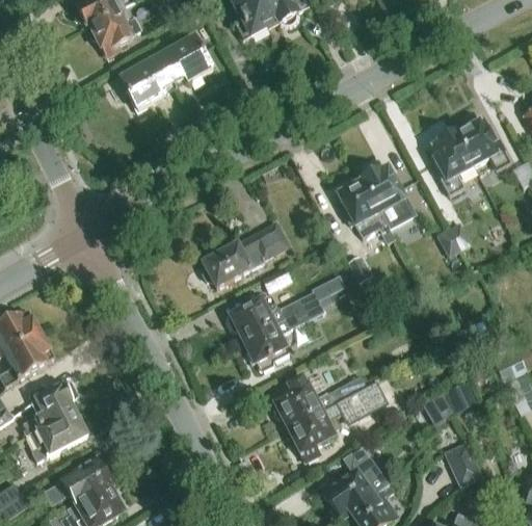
[(76,8),(85,25),(123,6),(118,0),(75,0),(79,7),(76,8)]
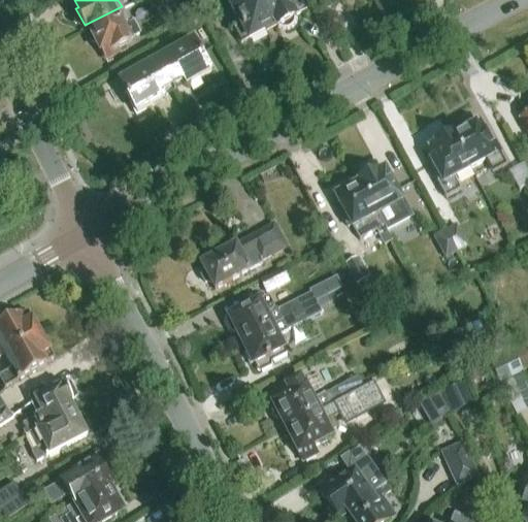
[(231,0),(240,18),(233,22),(241,37),(274,20),(263,0),(231,0)]
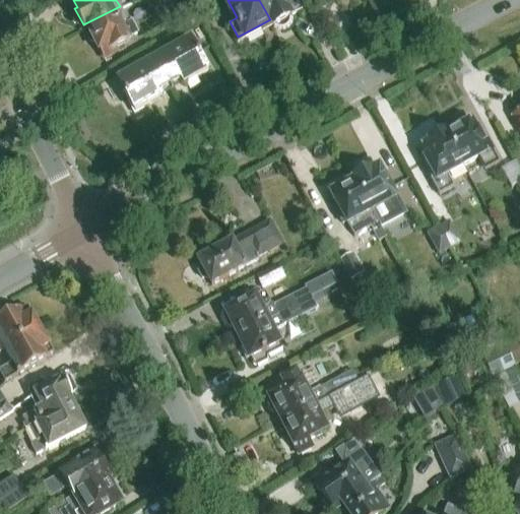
[(259,0),(270,19),(271,19),(273,22),(275,24),(278,25),(280,25),(284,25),(286,24),(288,22),(289,20),(290,18),(290,16),(290,13),(291,12),(290,11),(300,6),(297,0),(259,0)]
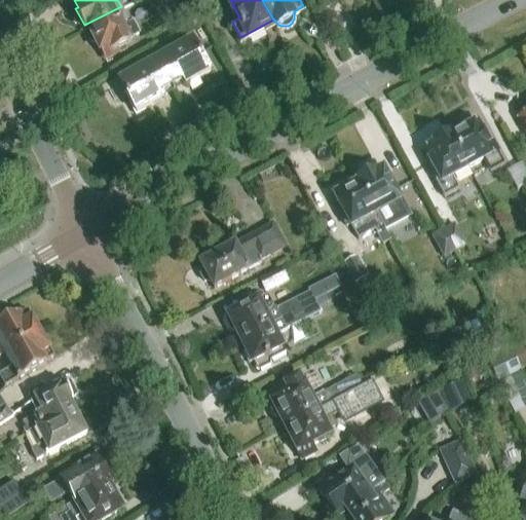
[(126,17),(121,6),(84,25),(90,37),(97,38),(105,57),(119,50),(117,45),(132,39),(128,34),(140,29),(133,14),(126,17)]
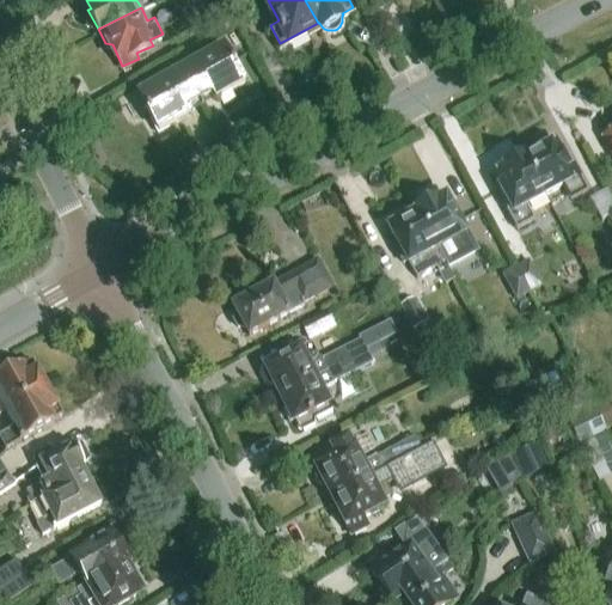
[(194,52),(179,60),(200,96),(213,89),(216,95),(245,79),(224,41),(196,56),(194,52)]
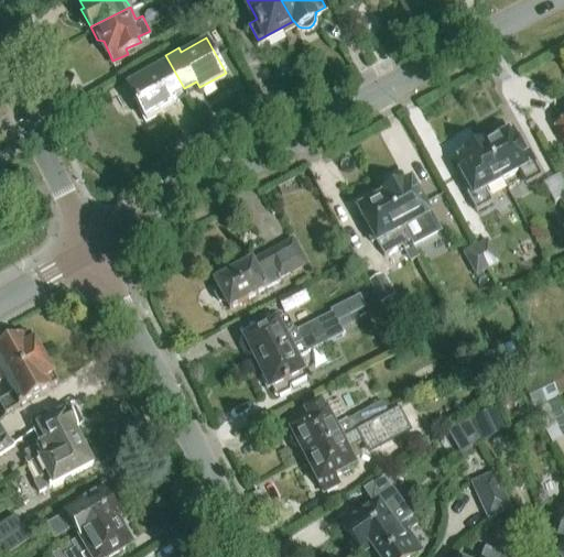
[(153,62),(155,66),(127,82),(147,117),(175,100),(172,95),(184,88),(165,55),(153,62)]
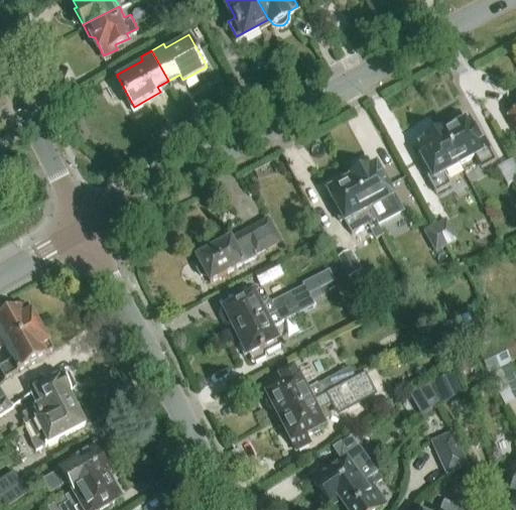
[(481,163),(483,162),(493,157),(495,156),(488,144),(490,143),(485,134),(482,136),(470,114),(460,120),(454,119),(441,125),(460,159),(475,151),(481,163)]
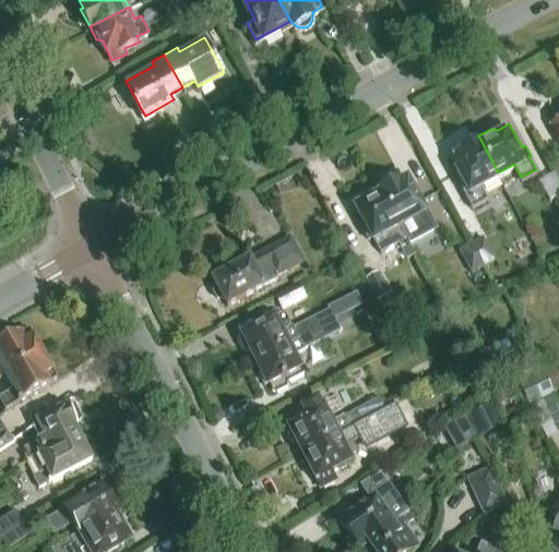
[(472,204),(474,203),(485,198),(487,195),(480,182),(498,172),(478,135),(476,136),(475,134),(471,133),(461,138),(459,143),(460,145),(459,146),(460,150),(449,155),(463,180),(459,182),(472,204)]
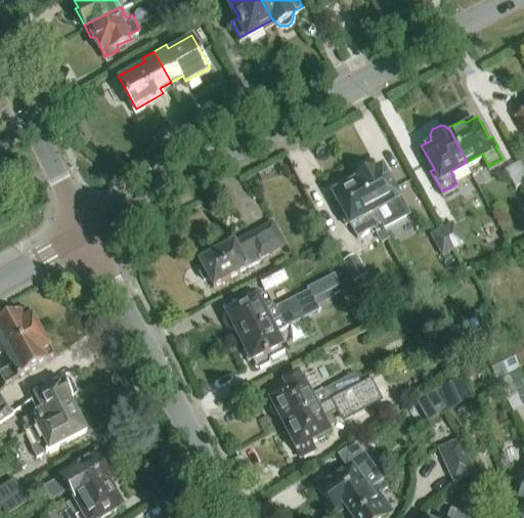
[(523,155),(514,160),(521,177),(523,175),(523,155)]
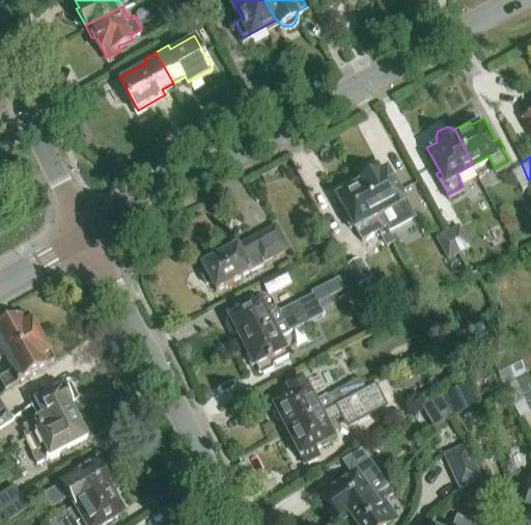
[(389,227),(414,214),(387,164),(378,169),(373,168),(365,172),(364,176),(362,177),(363,180),(389,227)]
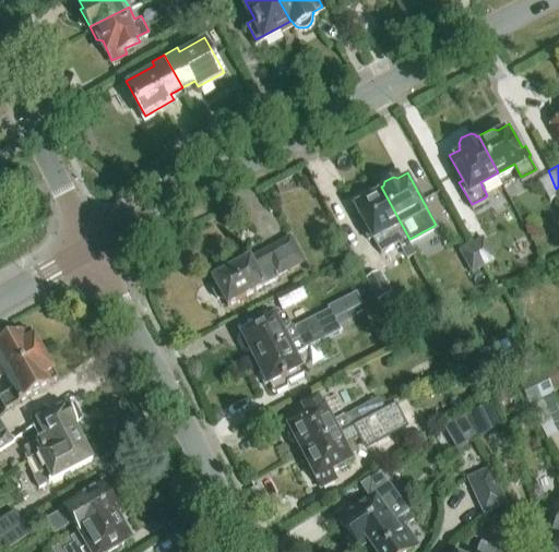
[(356,200),(358,203),(355,204),(365,220),(361,223),(368,237),(372,235),(380,250),(397,241),(406,255),(415,250),(409,239),(382,189),(371,195),(369,193),(366,192),(357,196),(356,200)]
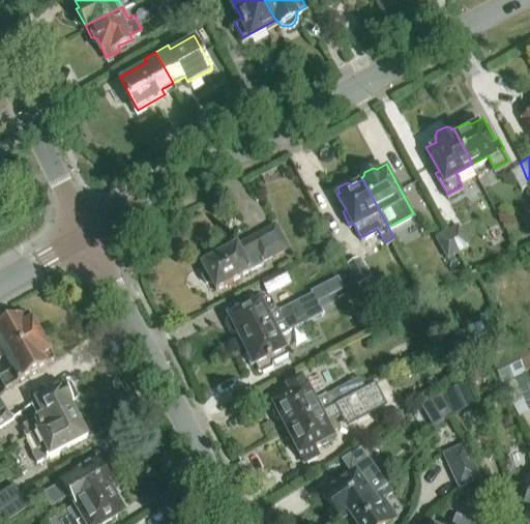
[(215,286),(251,266),(263,260),(290,244),(275,220),(248,234),(252,238),(239,245),(237,240),(201,260),(206,268),(203,272),(206,279),(211,279),(215,286)]
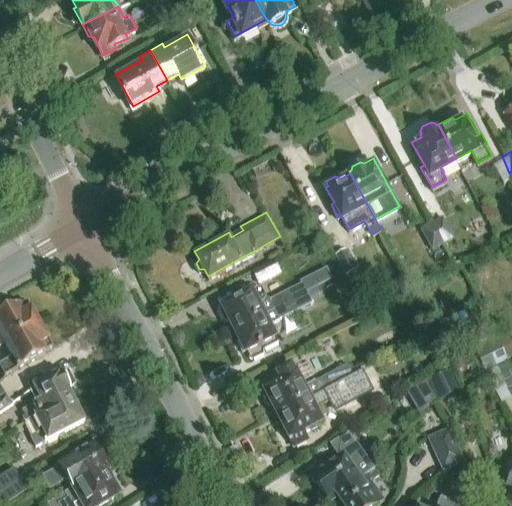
[(431,219),(443,241),(454,235),(442,213),(431,219)]
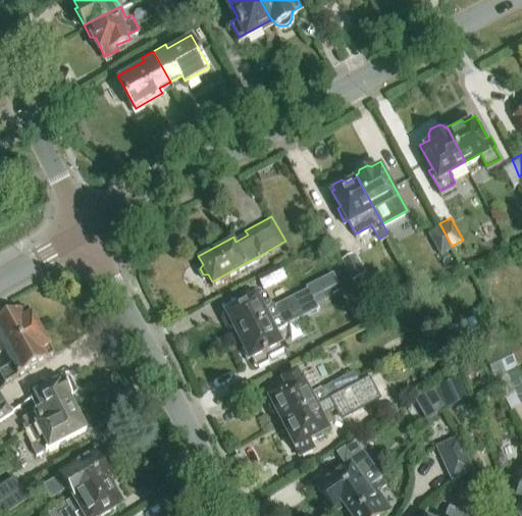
[(439,252),(452,246),(439,223),(427,229),(439,252)]
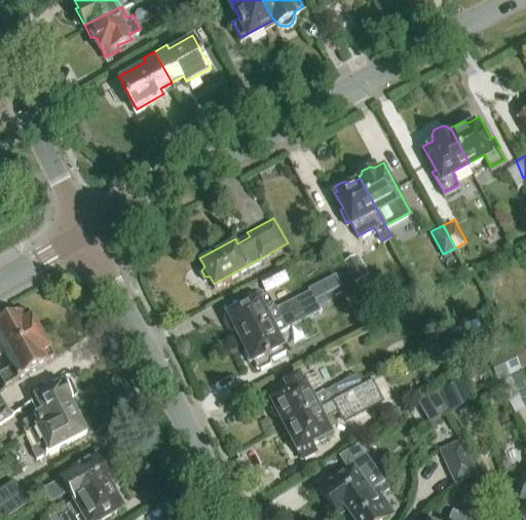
[(367,273),(354,253),(344,258),(355,280),(367,273)]
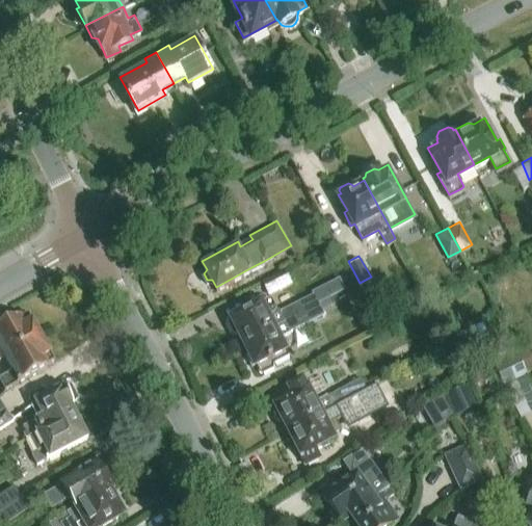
[(285,266),(262,278),(269,292),(292,281),(285,266)]
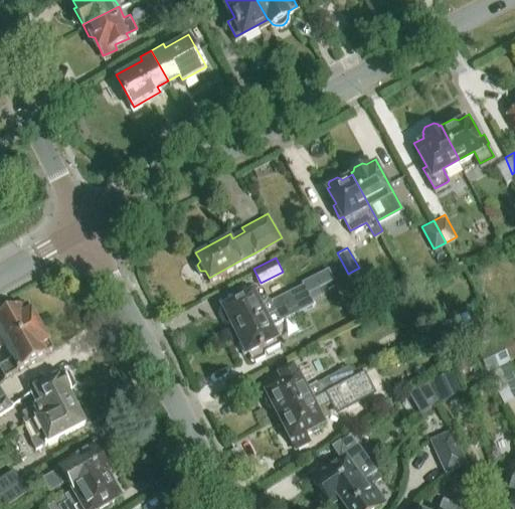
[(314,301),(308,290),(303,281),(290,288),(300,307),(314,301)]
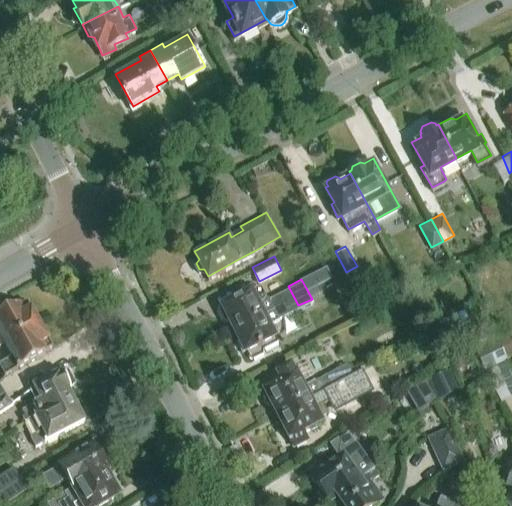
[(233,326),(283,300),(289,310),(298,305),(288,286),(270,295),(265,292),(262,286),(256,284),(251,287),(249,283),(235,290),(237,293),(233,295),(234,296),(222,302),(218,308),(223,318),(230,318),(233,326)]
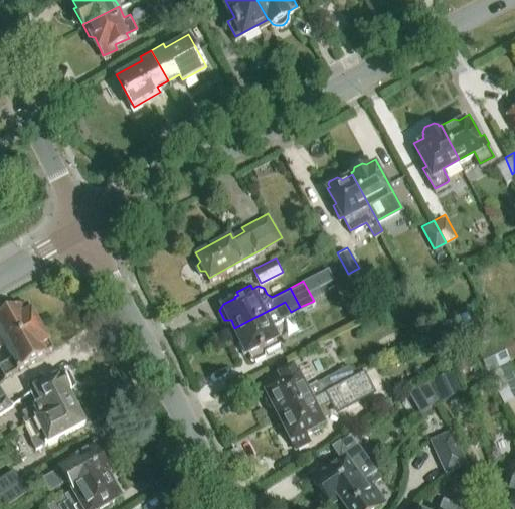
[(0,333),(5,343),(40,323),(27,300),(22,302),(21,300),(0,311),(0,333)]
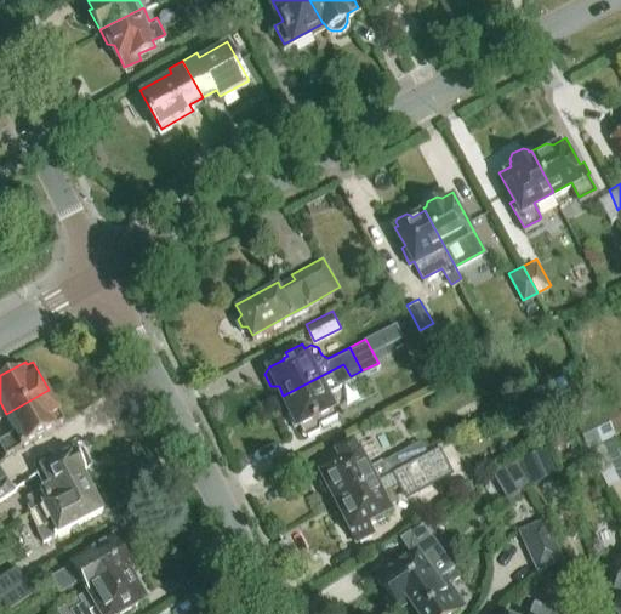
[(307,431),(318,425),(319,420),(337,411),(326,390),(339,384),(339,382),(351,376),(343,364),(283,396),(297,424),(298,422),(302,430),(307,431)]
